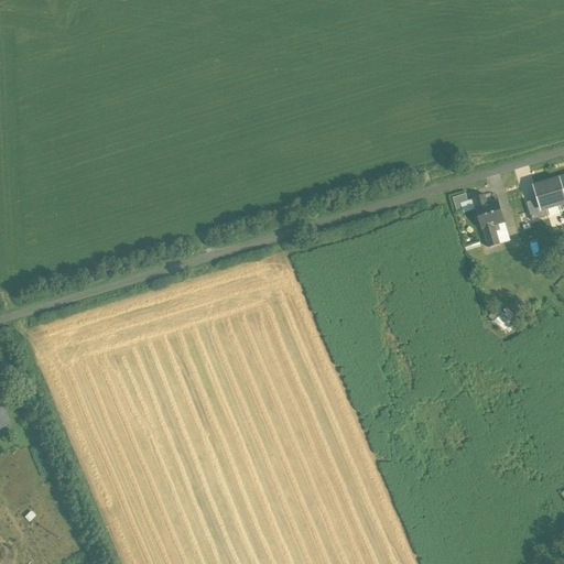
[(563,176),(534,186),(539,199),(542,212),(546,210),(563,205),(563,176)]
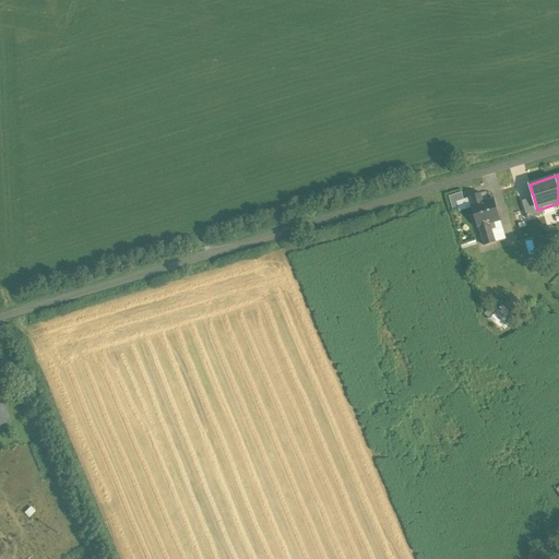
[(462,192),(449,197),(453,211),(460,209),(458,202),(464,200),(462,192)]
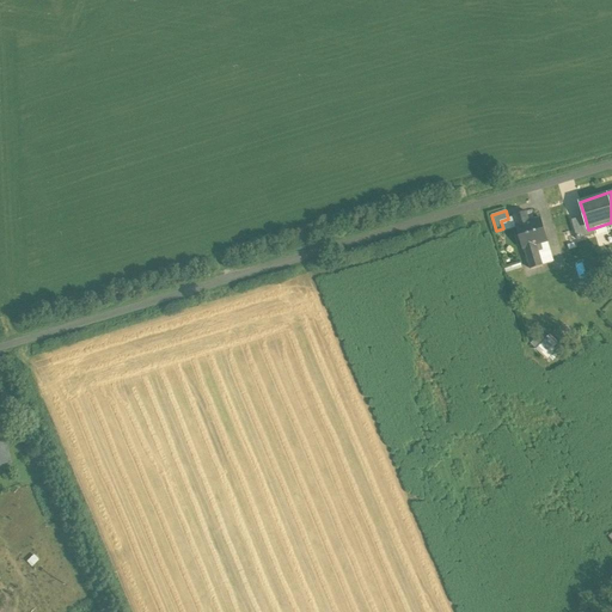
[(527,212),(515,215),(518,225),(516,225),(524,249),(525,249),(537,245),(549,242),(542,218),(530,221),(527,212)]
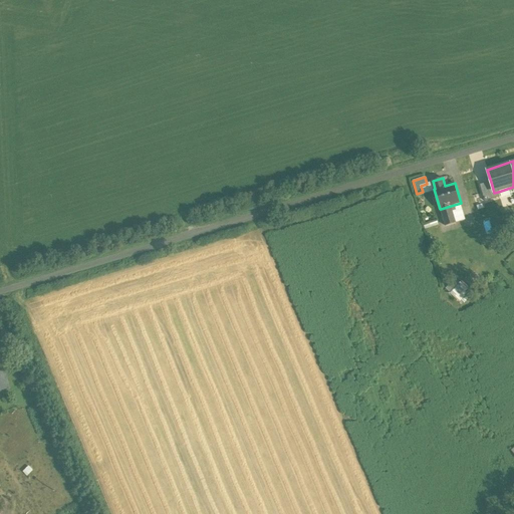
[(494,193),(491,182),(481,185),(485,201),(500,197),(498,192),(494,193)]
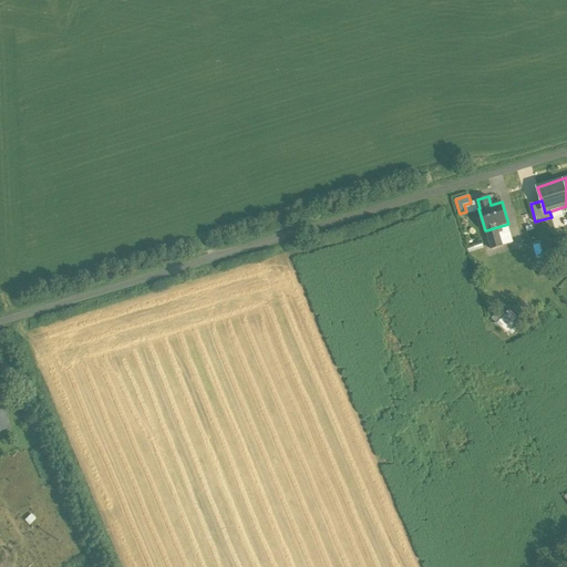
[(497,227),(486,230),(492,249),(503,246),(497,227)]
